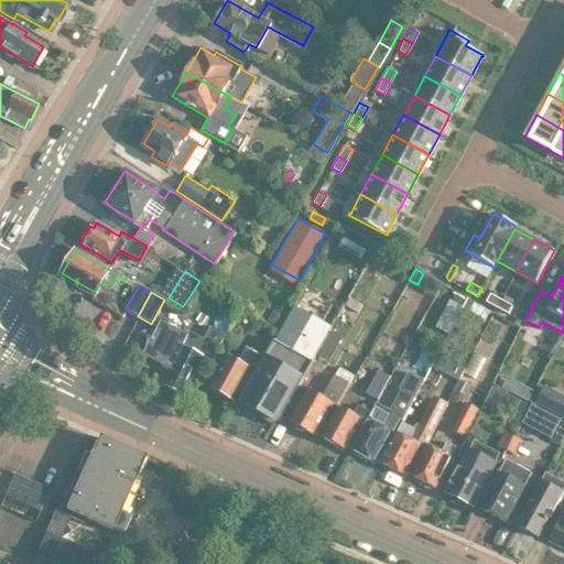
[(497,306),(501,299),(489,292),(486,301),(497,306)]
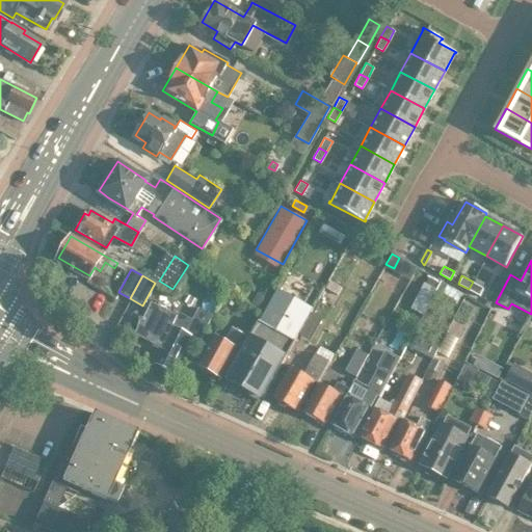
[(428,276),(425,282),(433,286),(436,281),(428,276)]
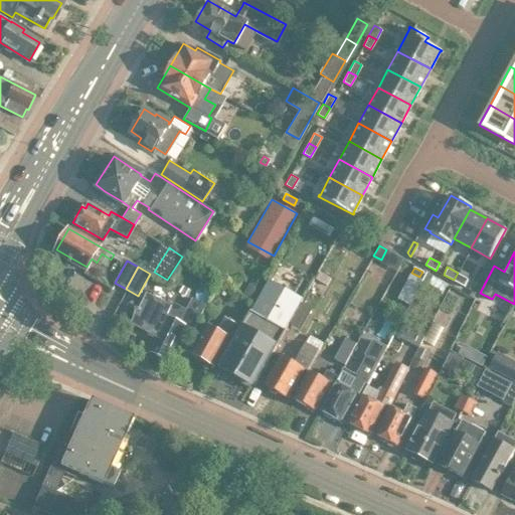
[(410,272),(403,285),(415,291),(421,280),(421,278),(419,277),(411,273),(410,272)]
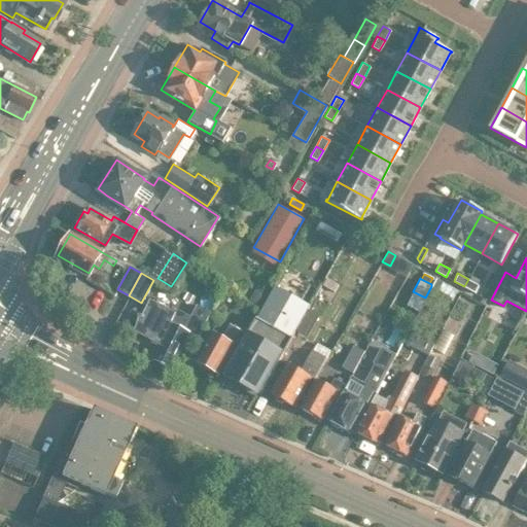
[(431,284),(431,286),(452,297),(457,288),(435,278),(431,284)]
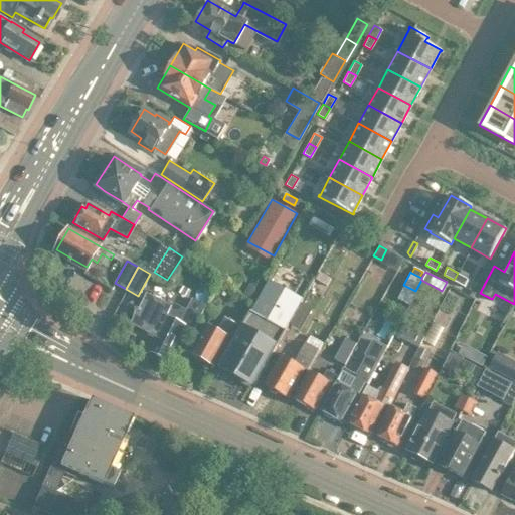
[(458,273),(454,280),(464,286),(468,279),(458,273)]
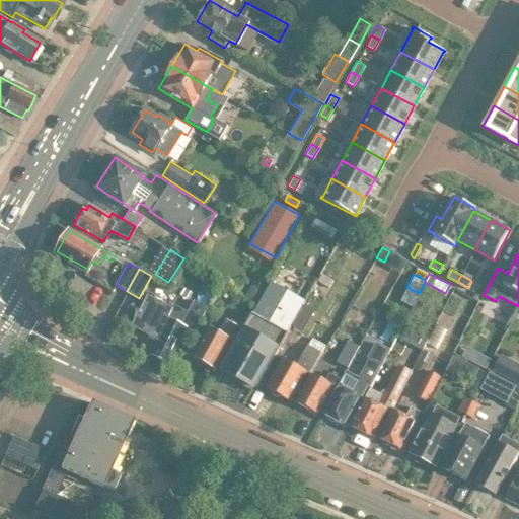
[(291,323),(302,303),(304,300),(270,281),(265,291),(257,302),(220,369),(235,378),(236,375),(255,385),(291,323)]
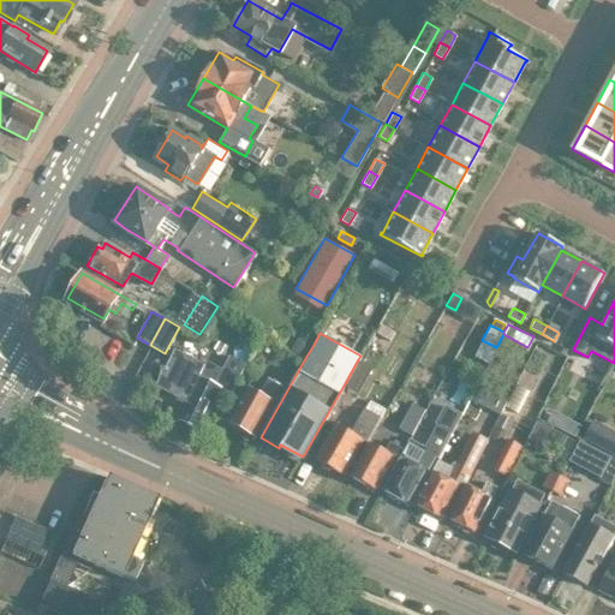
[(299,336),(291,351),(305,358),(314,345),(299,336)]
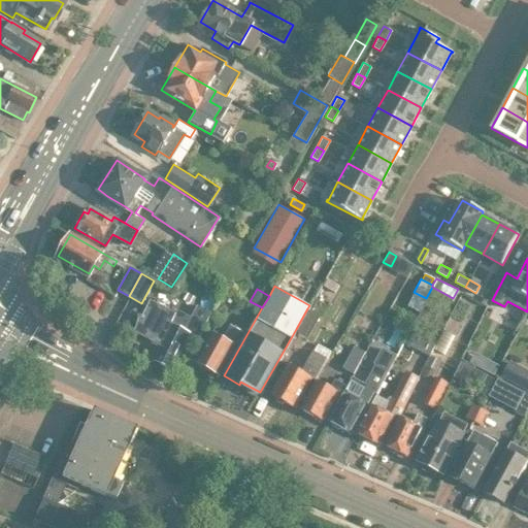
[(193,338),(196,333),(199,334),(211,311),(195,302),(189,316),(175,309),(174,312),(151,300),(143,315),(139,315),(136,326),(133,331),(150,339),(162,345),(155,360),(169,368),(187,335),(193,338)]
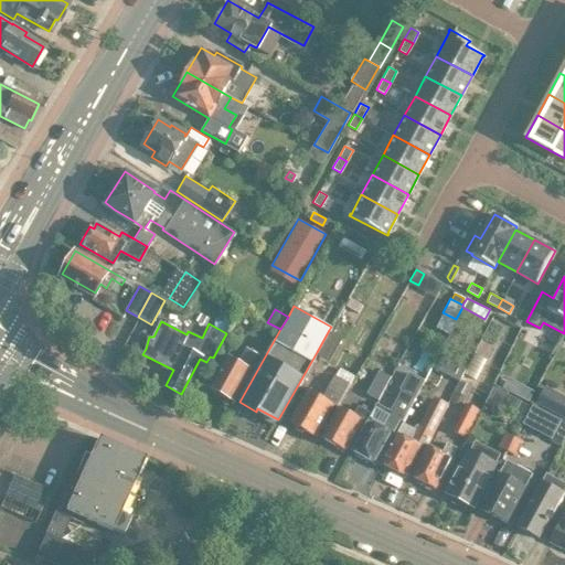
[(329,330),(317,352),(329,359),(342,337),(329,330)]
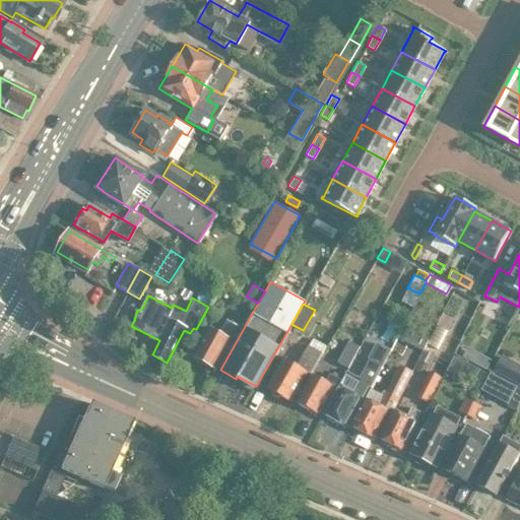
[(192,354),(214,368),(238,325),(230,320),(221,334),(207,327),(192,354)]
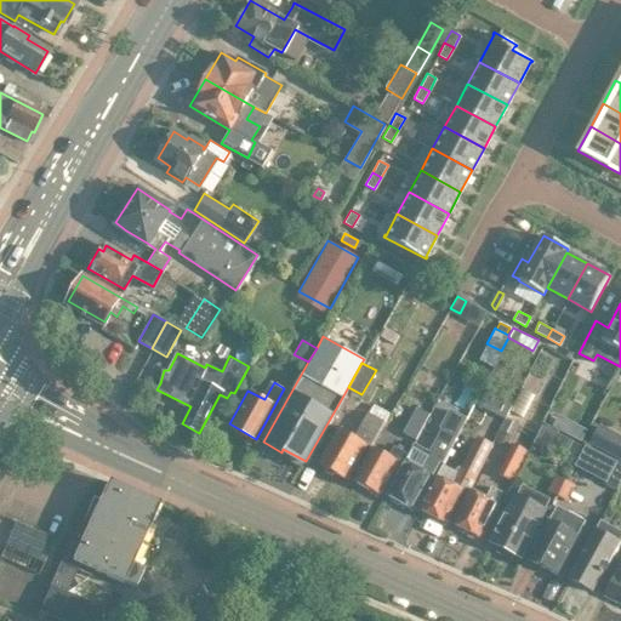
[(505,402),(507,396),(490,387),(486,393),(505,402)]
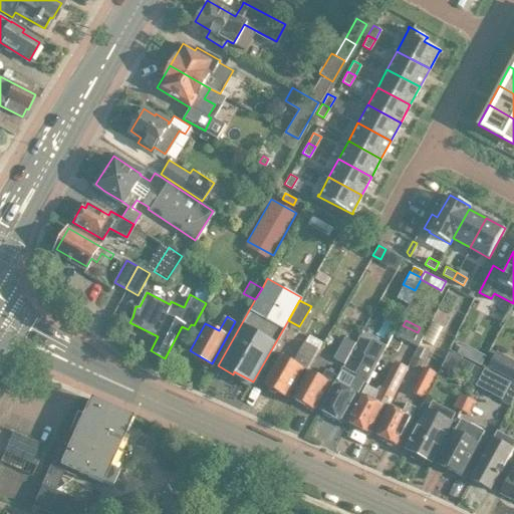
[(309,334),(305,341),(316,347),(320,340),(309,334)]
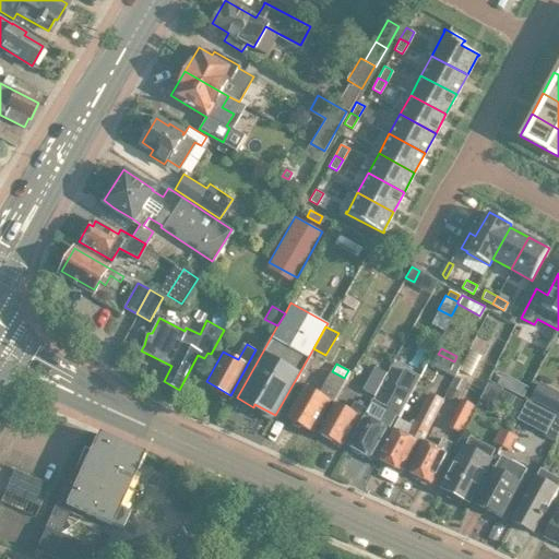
[(375,364),(361,389),(373,395),(388,370),(375,364)]
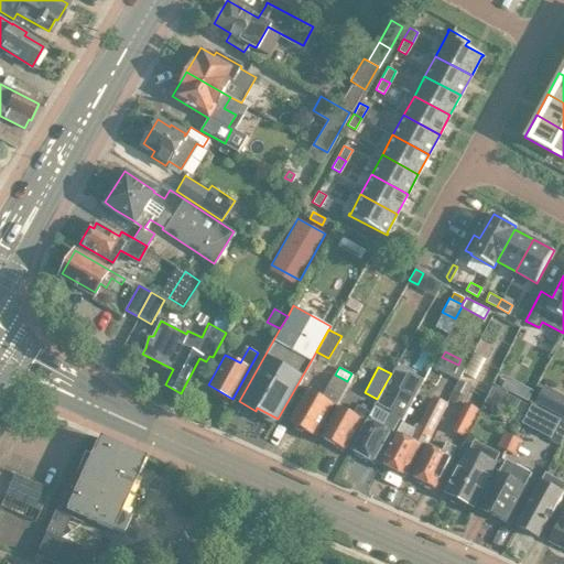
[(288,421),(314,435),(332,403),(334,404),(347,381),(335,375),(334,373),(321,397),(306,389),(288,421)]
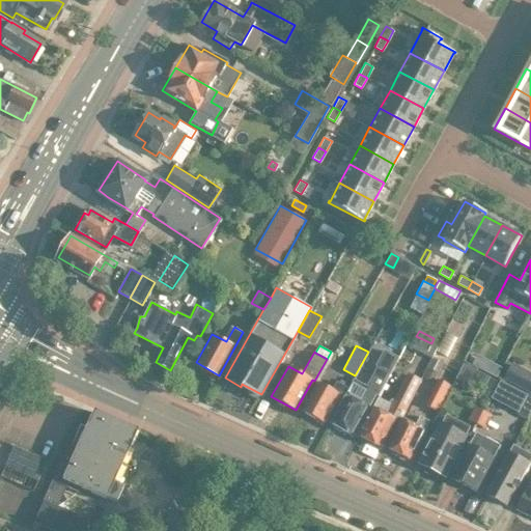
[(424,374),(432,380),(442,361),(434,357),(424,374)]
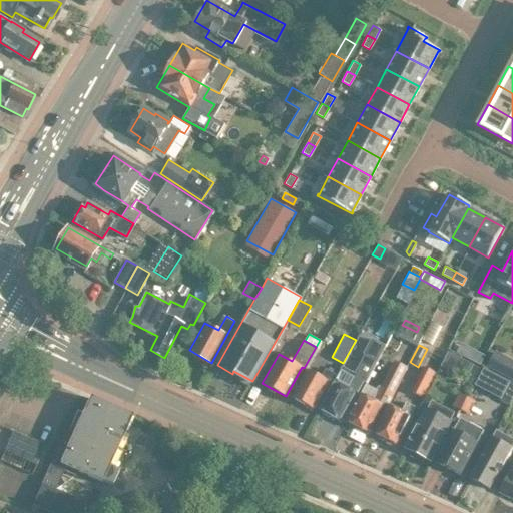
[(476,349),(471,359),(480,363),(485,354),(476,349)]
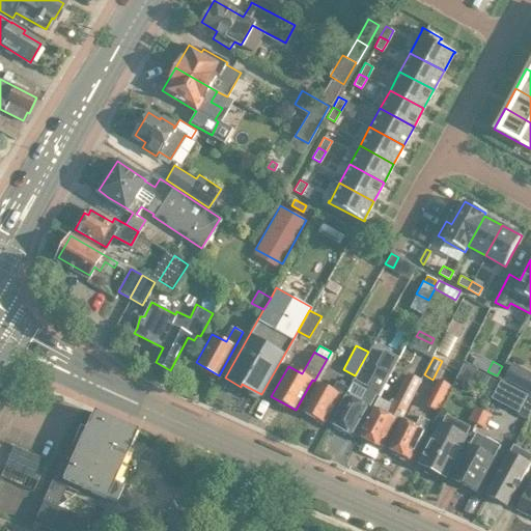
[(473,368),(464,364),(456,378),(467,383),(473,368)]
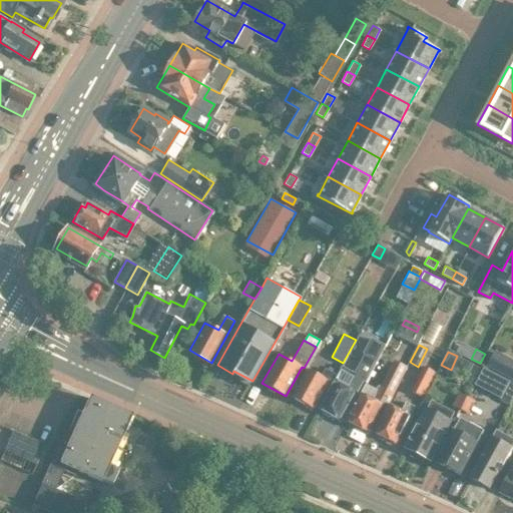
[(320,410),(340,421),(361,383),(364,384),(377,359),(367,354),(355,376),(341,368),(334,381),(335,381),(320,410)]
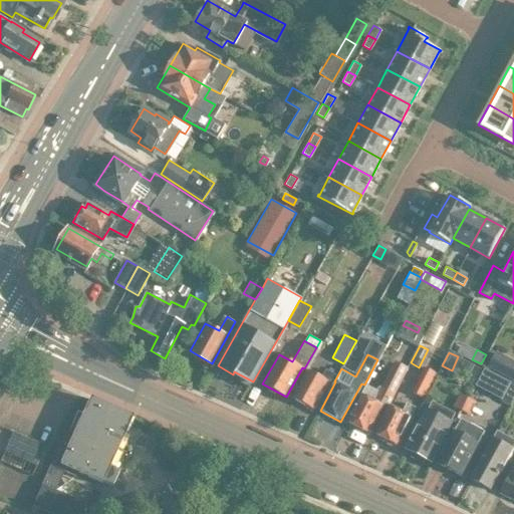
[(367,433),(388,396),(391,398),(407,366),(395,359),(378,391),(374,399),(362,393),(347,422),(367,433)]
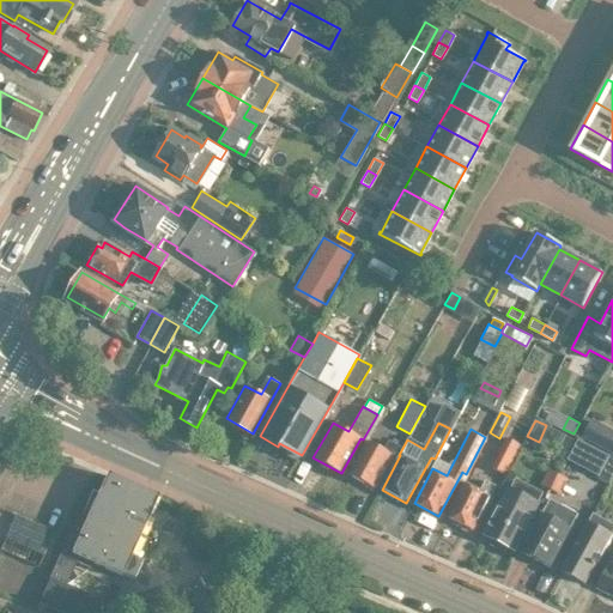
[(602,448),(612,453),(612,432),(611,432),(602,448)]
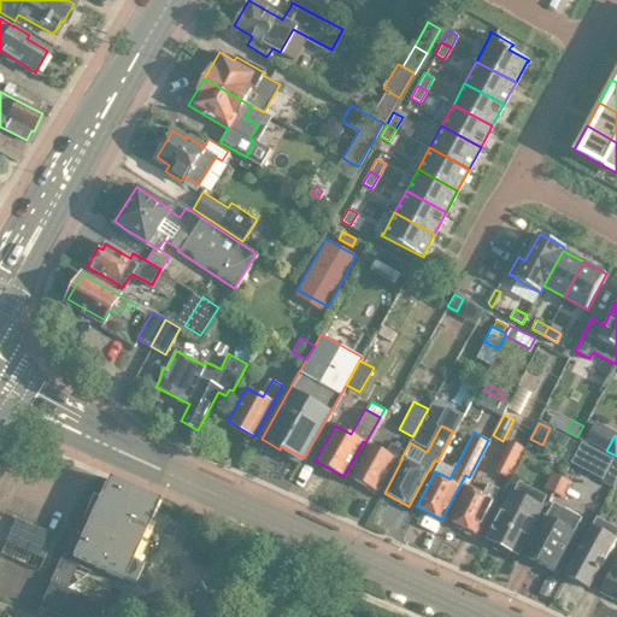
[(493,470),(506,476),(522,446),(509,439),(493,470)]
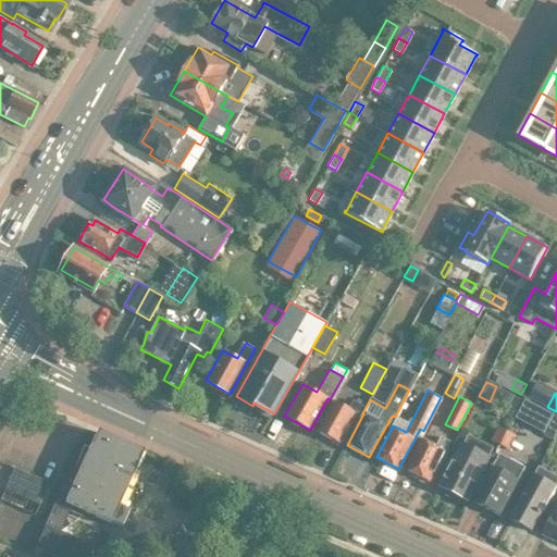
[(512,417),(529,424),(537,406),(522,398),(512,417)]
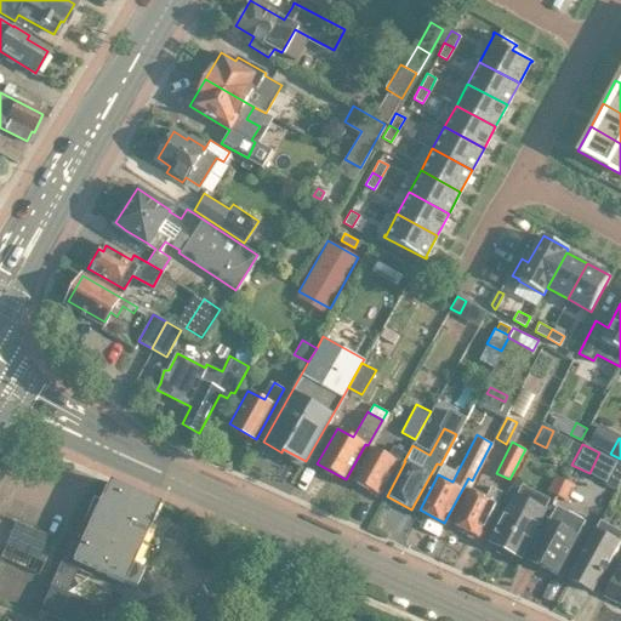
[(354,480),(379,494),(402,453),(396,449),(391,457),(372,448),(354,480)]
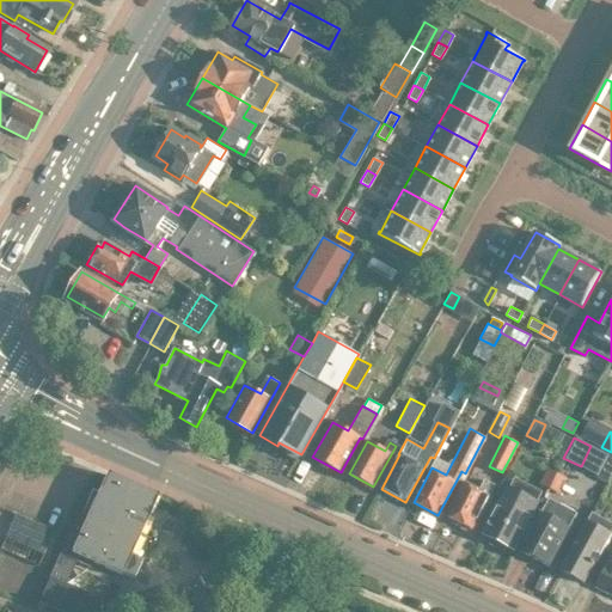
[(538,485),(548,490),(556,473),(545,469),(538,485)]
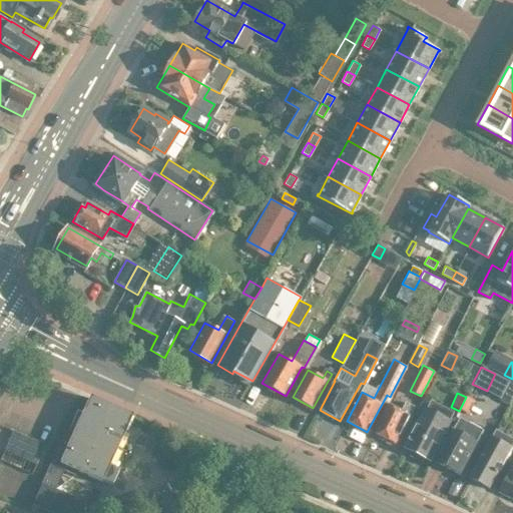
[(90,504),(55,488),(63,469),(74,474),(78,468),(110,483),(116,469),(107,465),(130,413),(88,395),(59,460),(52,457),(41,482),(32,501),(58,512),(85,512),(87,509),(90,504)]
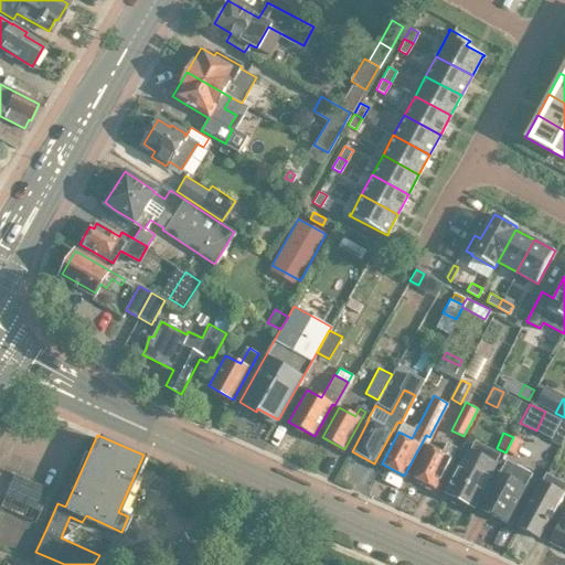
[(513,437),(505,452),(514,456),(521,441),(513,437)]
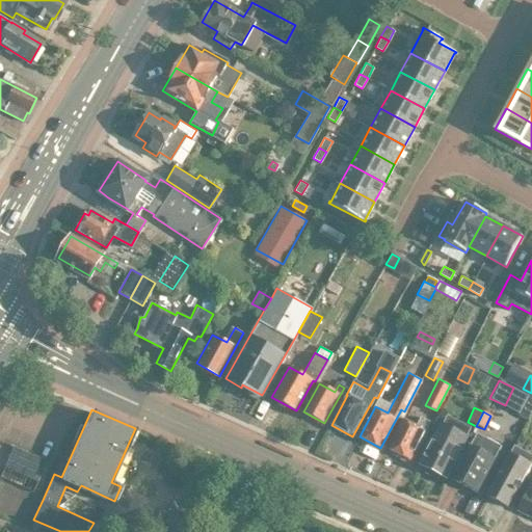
[(388,447),(394,450),(408,457),(428,419),(421,415),(415,426),(402,420),(388,447)]
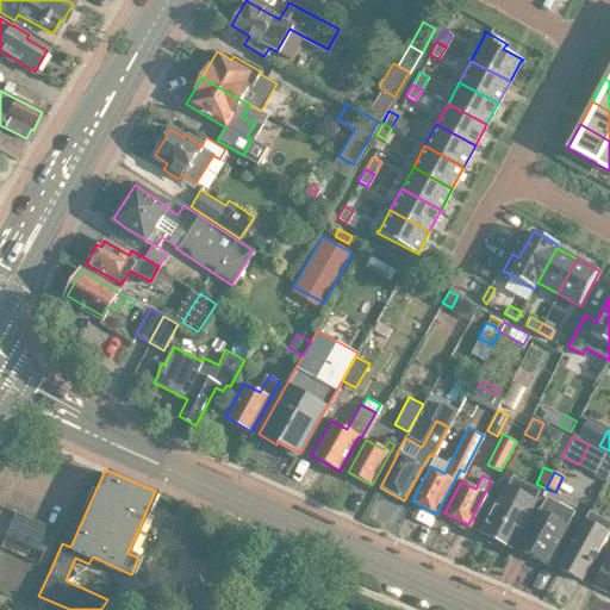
[(489,541),(499,547),(504,545),(510,547),(540,492),(512,478),(483,533),(481,533),(489,536),(489,541)]
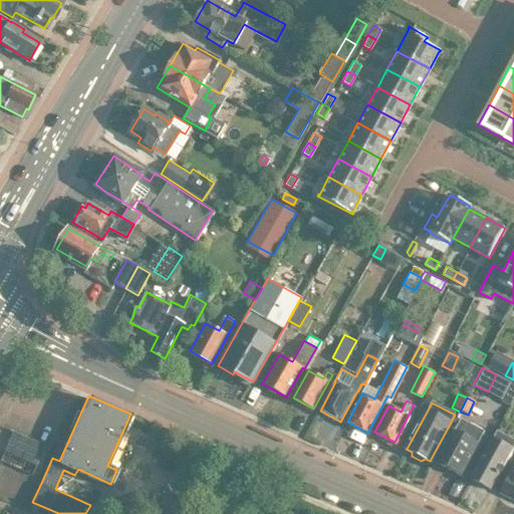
[(460,418),(437,462),(461,475),(484,430),(460,418)]
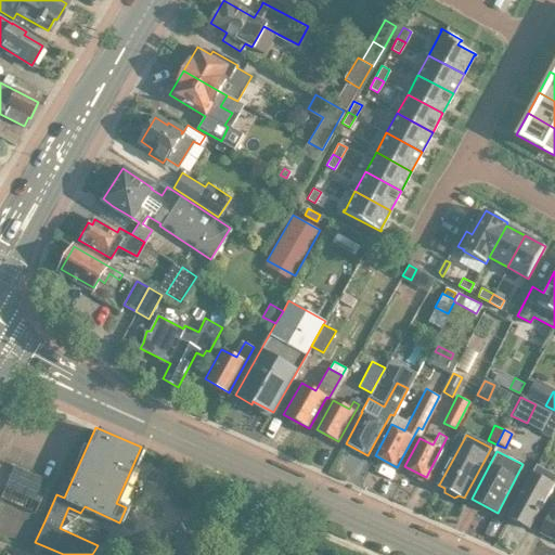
[(4,482),(27,493),(36,474),(13,464),(4,482)]
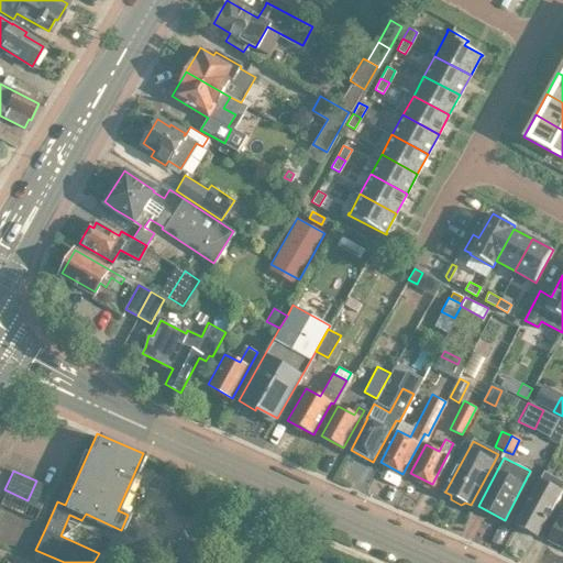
[(515,523),(536,536),(550,511),(551,511),(562,492),(561,492),(562,487),(562,482),(544,472),(515,523)]
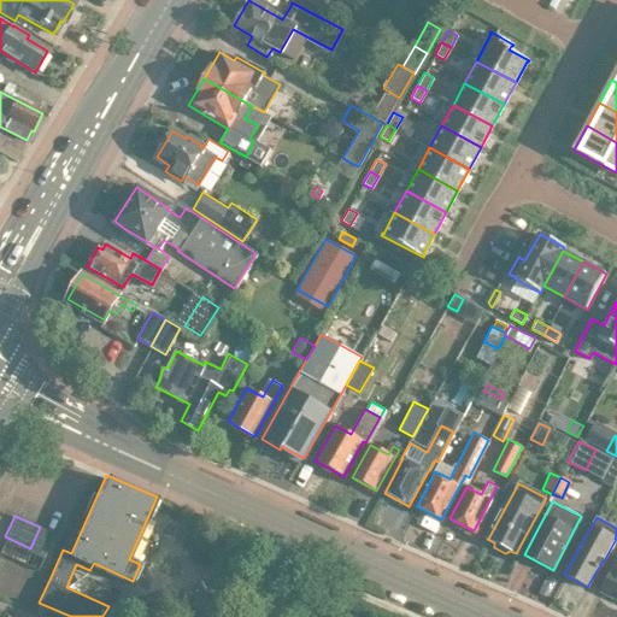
[(616,558),(612,568),(601,589),(616,597),(616,558)]
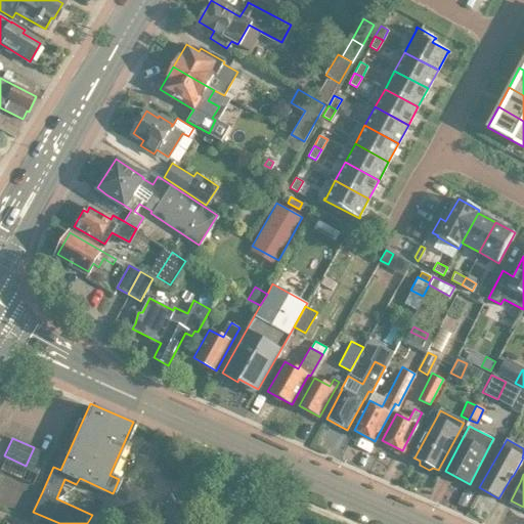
[(101,523),(112,503),(110,501),(102,498),(94,516),(92,515),(89,520),(98,523),(97,523),(101,523)]
